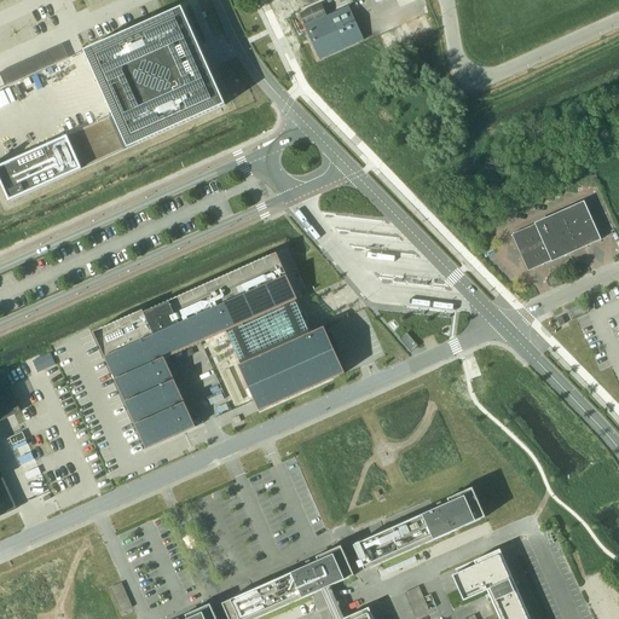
[(322,4),(299,15),(319,59),(364,40),(350,6),(327,16),(322,4)]
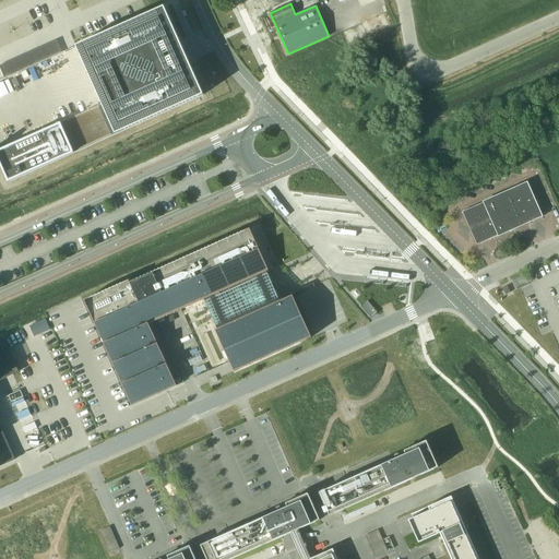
[(76,46),(116,134),(204,95),(165,8),(76,46)]
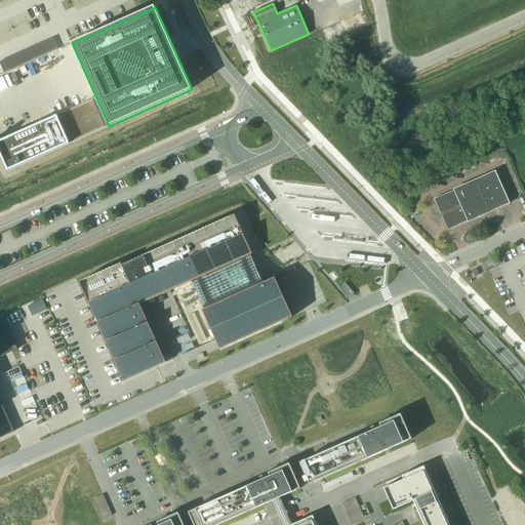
[(52,37),(0,61),(0,63),(4,74),(58,50),(52,37)]
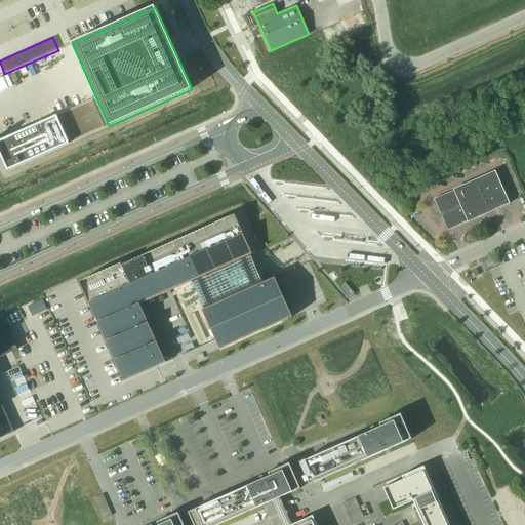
[(56,115),(0,140),(0,153),(7,171),(8,171),(69,144),(70,144),(57,116),(57,115),(56,115)]
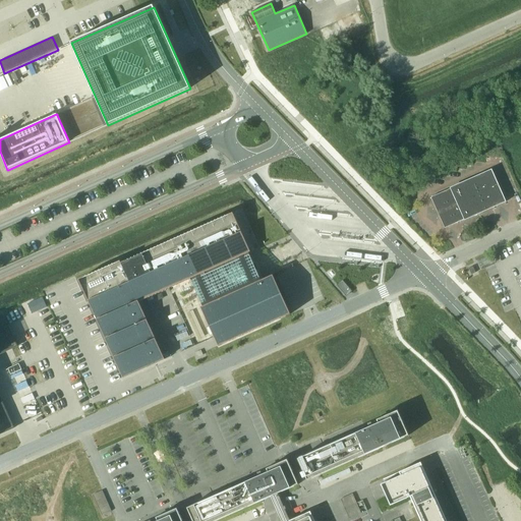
[(445,228),(505,201),(505,203),(506,201),(493,171),(491,169),(490,170),(490,171),(430,197),(445,228)]
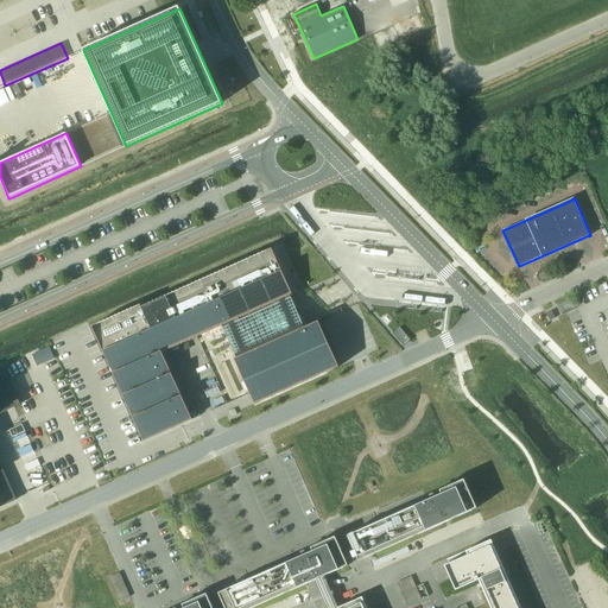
[(140,305),(93,327),(144,441),(192,419),(163,353),(222,325),(238,358),(235,359),(251,393),(254,404),(255,404),(327,372),(339,367),(318,321),(306,327),(304,328),(298,315),(301,314),(298,308),(296,309),(290,295),(292,295),(277,260),(272,248),(141,308),(140,305)]
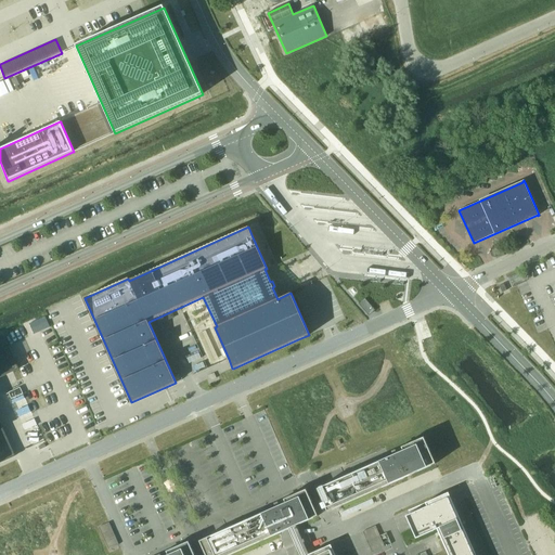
[(373,309),(365,299),(360,304),(369,313),(373,309)]
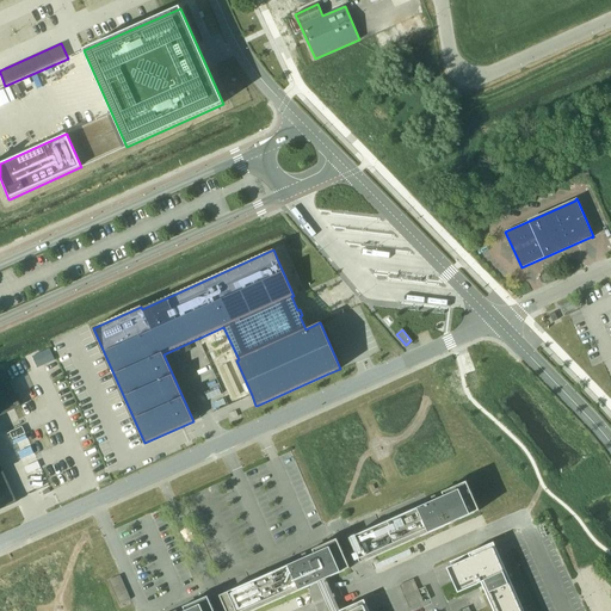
[(55,360),(49,349),(32,357),(37,368),(55,360)]
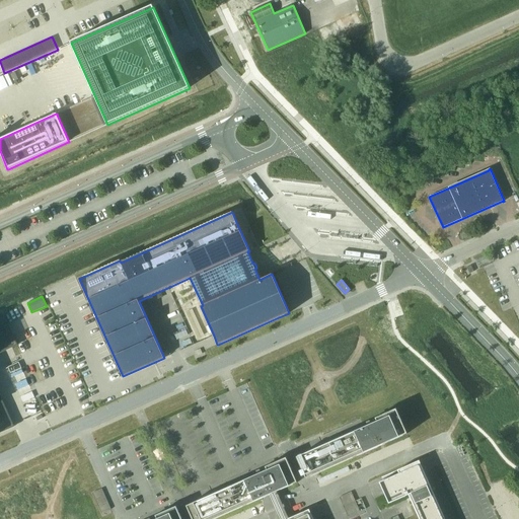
[(160,310),(155,311),(159,322),(164,320),(160,310)]
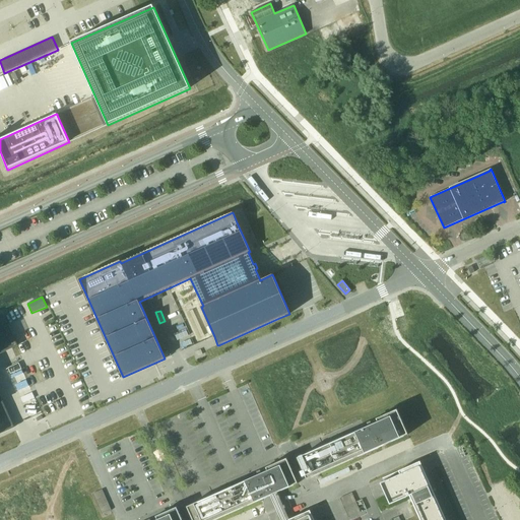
[(0,433),(14,428),(0,395),(0,353),(17,345),(3,315),(0,316),(0,433)]
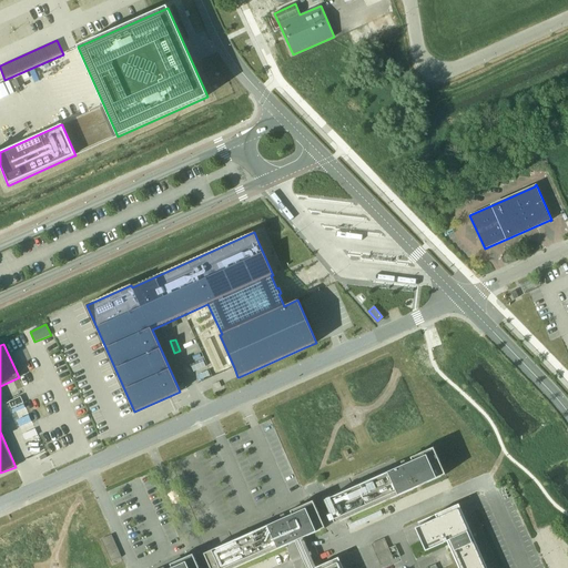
[(411,458),(413,462),(406,464),(407,466),(404,468),(403,466),(384,475),(383,474),(344,492),(324,500),(328,510),(328,509),(335,524),(347,518),(446,475),(434,447),(411,458)]
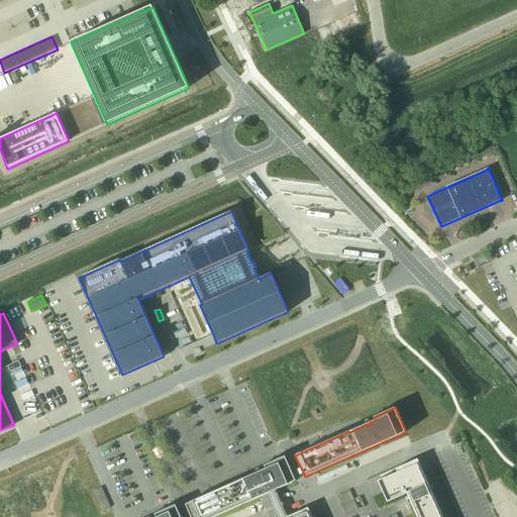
[(279,516),(284,516),(273,491),(276,490),(296,481),(285,455),(265,466),(266,469),(261,471),(262,473),(257,475),(256,473),(239,481),(239,480),(186,504),(190,514),(191,516),(214,516),(266,494),(269,493),(279,516)]
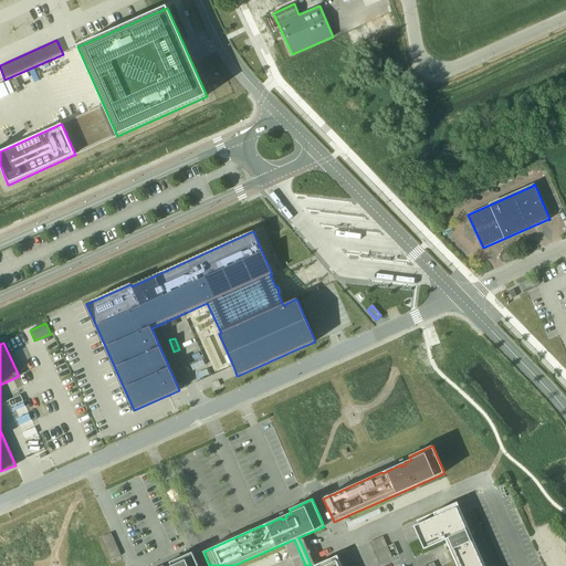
[(484,565),(472,535),(471,536),(470,533),(471,533),(457,502),(433,513),(436,516),(413,526),(423,549),(446,540),(447,543),(448,543),(449,545),(449,546),(457,565),(484,565)]
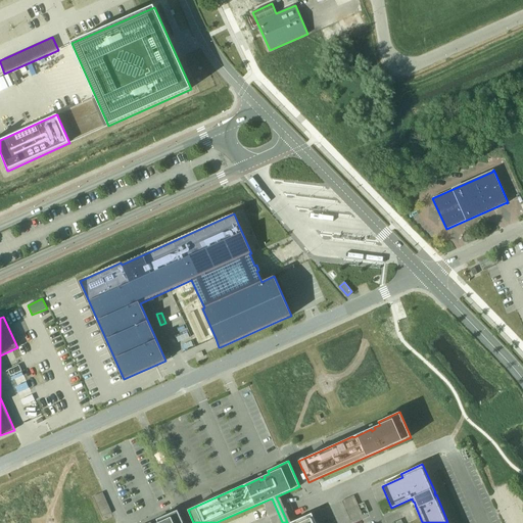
[(102,490),(93,494),(102,515),(111,511),(102,490)]
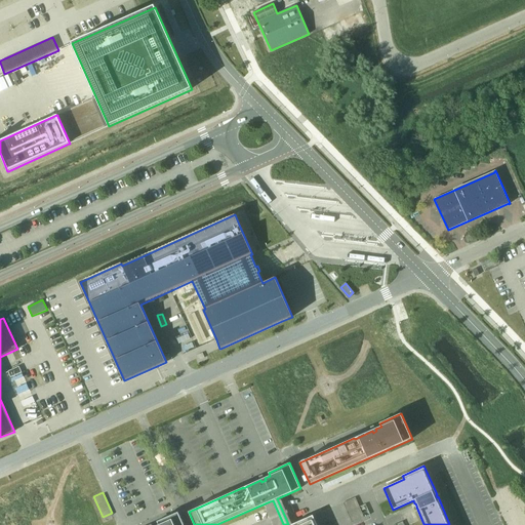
[(352,523),(364,517),(355,497),(342,503),(352,523)]
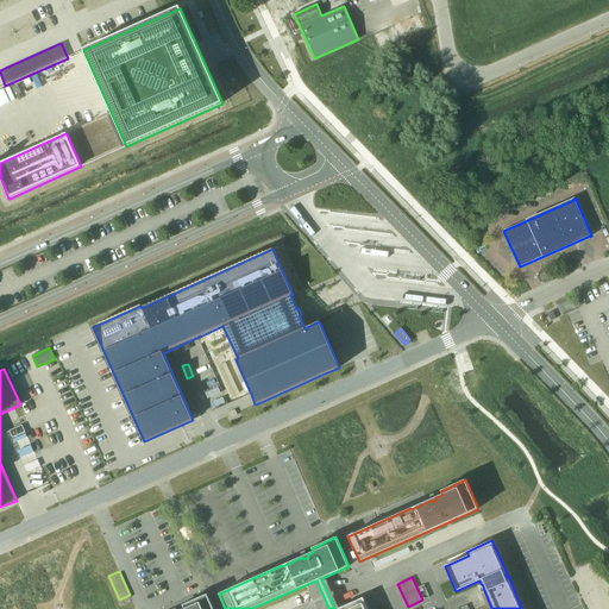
[(183,606),(184,608),(213,608),(207,594),(183,606)]
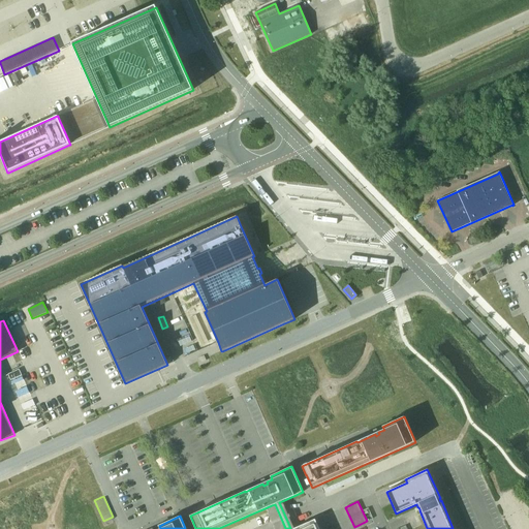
[(319,528),(315,520),(293,528),(292,528),(319,528)]
